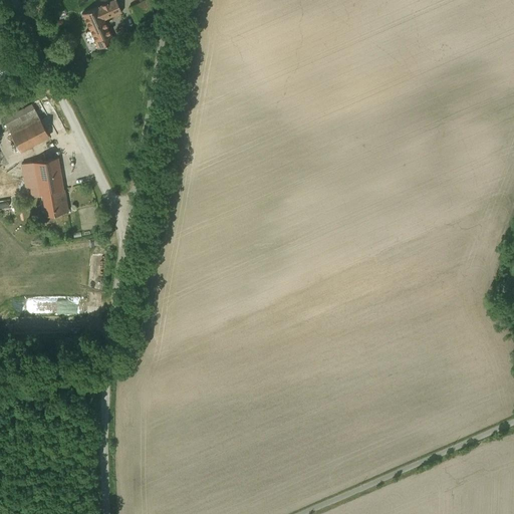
[(90,29),(85,31),(84,35),(87,42),(91,43),(95,41),(98,48),(114,41),(104,19),(121,12),(116,0),(111,0),(82,13),(90,29)]
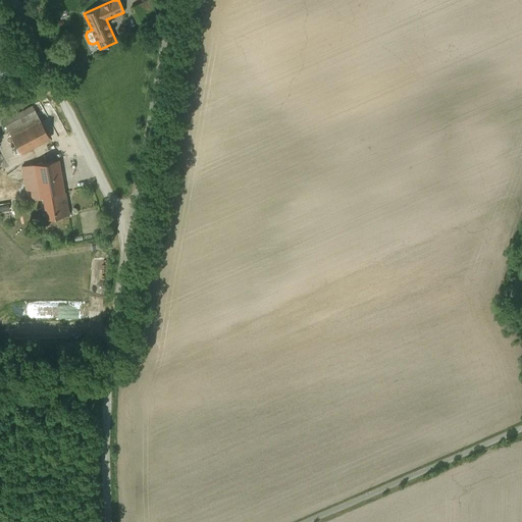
[(150,0),(147,0),(132,7),(138,21),(152,15),(156,13),(153,6),(150,0)]
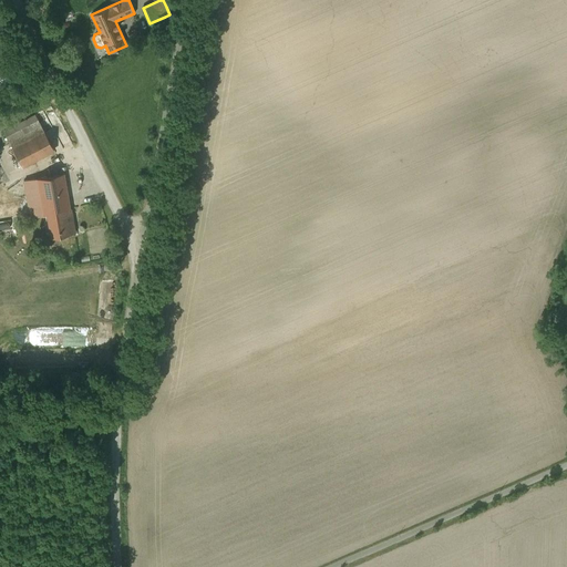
[(39,120),(7,137),(22,167),(54,150),(39,120)]
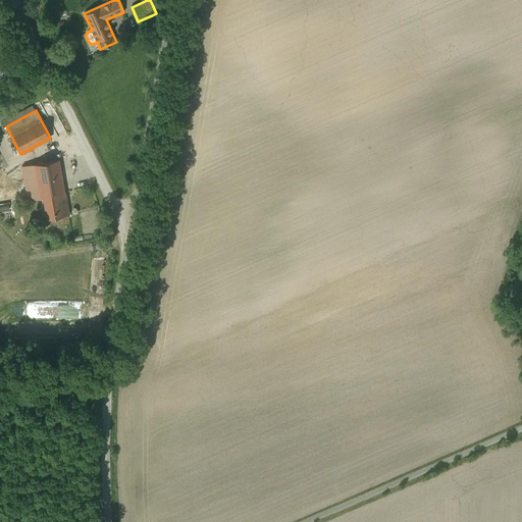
[(58,159),(33,164),(38,197),(44,196),(48,217),(69,213),(65,193),(64,193),(58,159)]
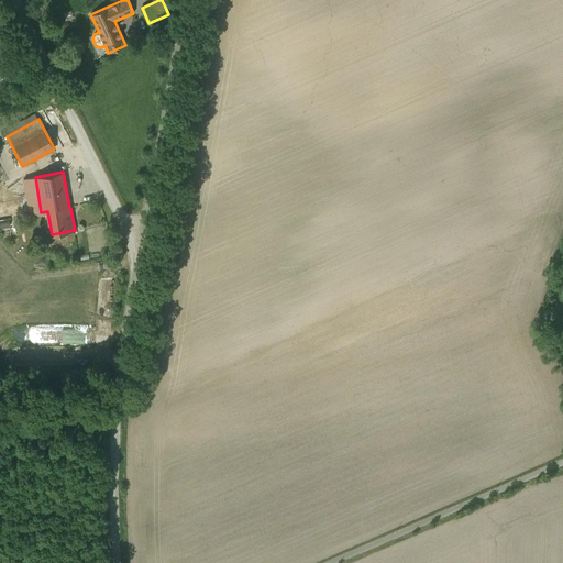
[(41,212),(35,177),(23,179),(30,214),(41,212)]
